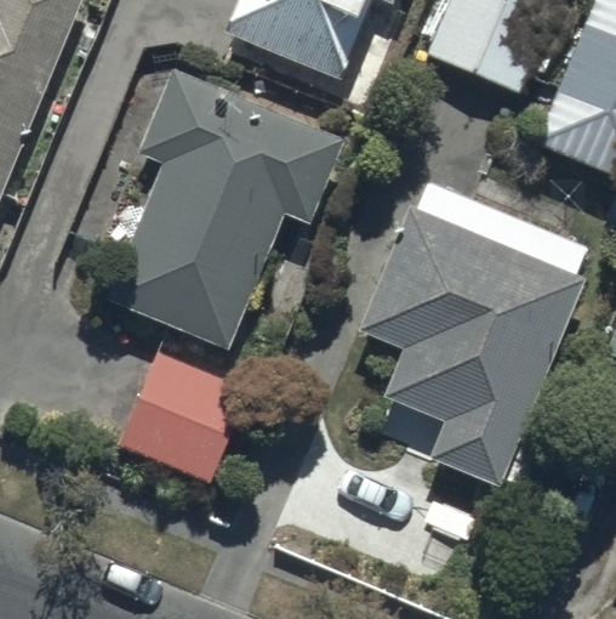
[(0,0),(0,200),(84,0),(0,0)]
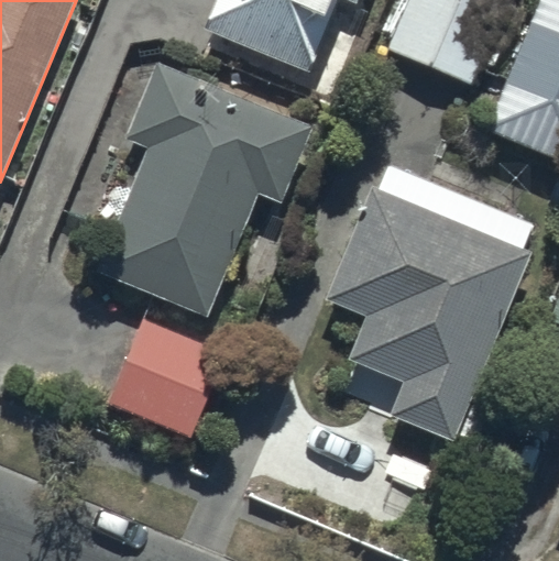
[(217,0),(206,29),(308,77),(341,0),(342,0),(360,9),(362,0),(217,0)]
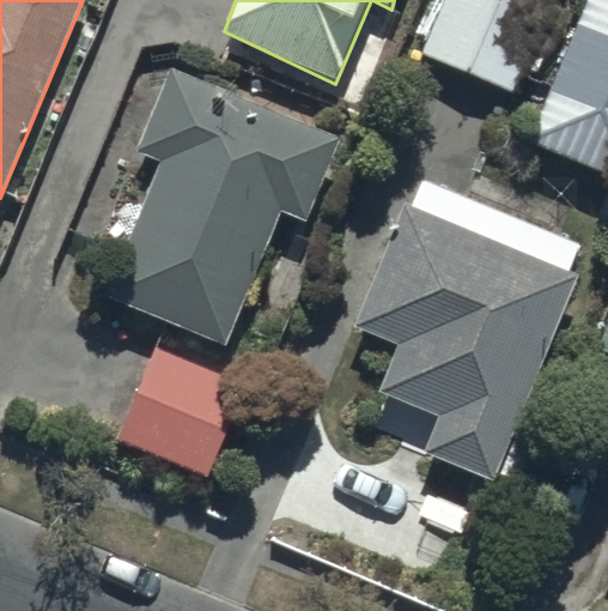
[(554,0),(445,0),(425,54),(517,91),(554,0)]
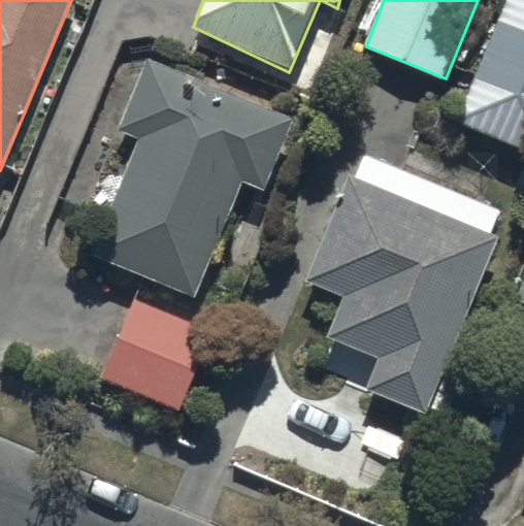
[(523,0),(502,0),(455,121),(523,148),(523,0)]
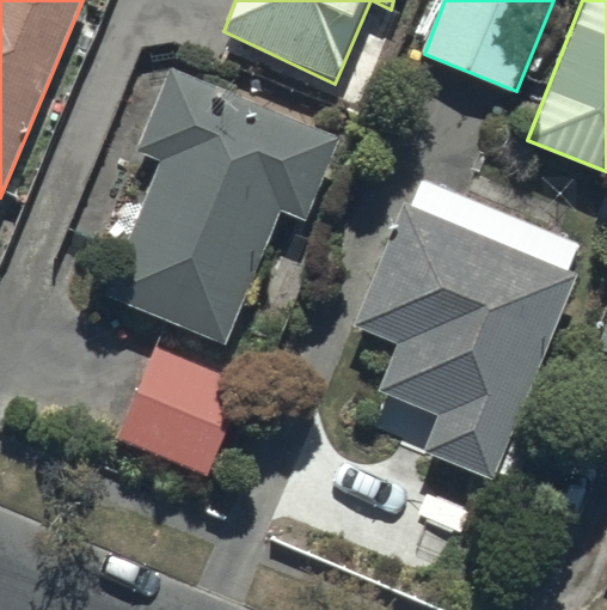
[(161,165),(105,291),(227,347),(279,208),(300,220),(337,138),(173,71),(140,153),(161,165)]
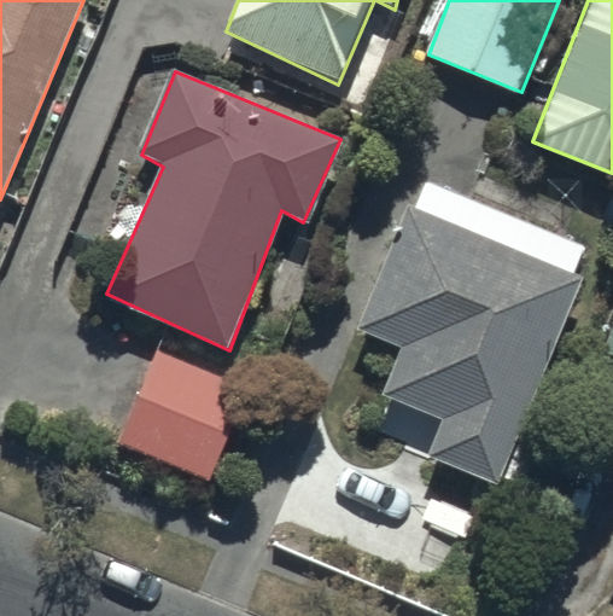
[(582,282),(413,210),(362,332),(404,349),(383,399),(442,423),(428,455),(496,484),(582,282)]
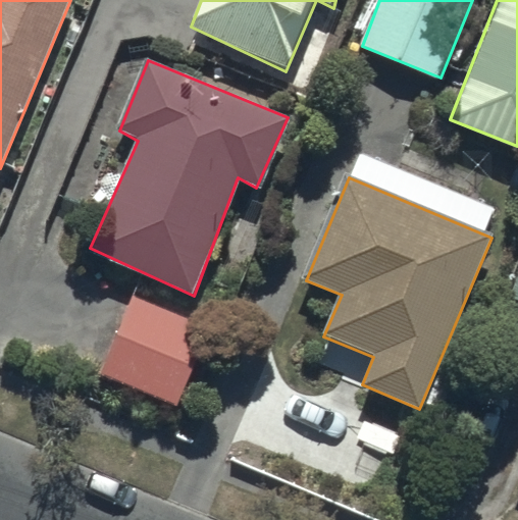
[(208,328),(132,296),(97,368),(176,403),(208,328)]
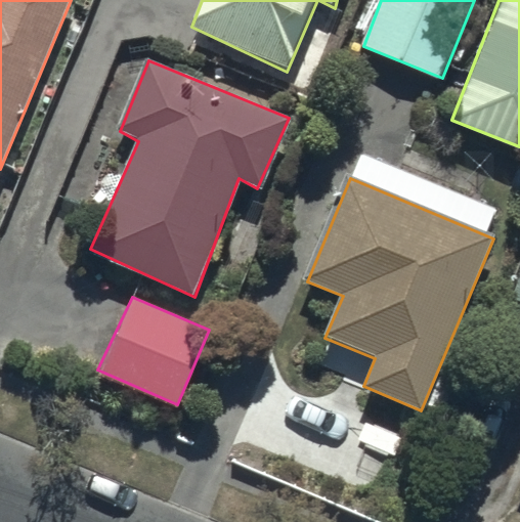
All buildings are outlined.
